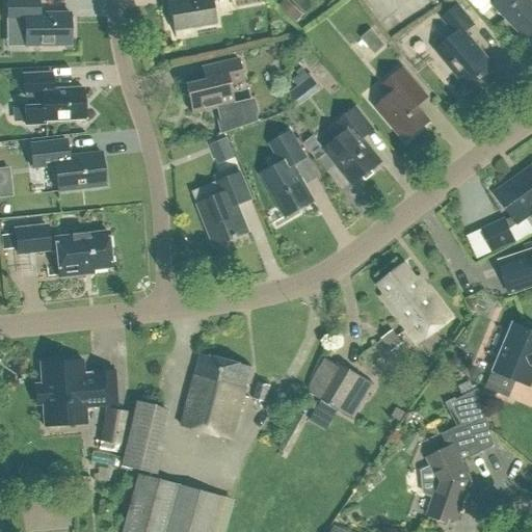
[(38,14),(37,0),(6,0),(7,21),(25,20),(25,47),(70,46),(70,14),(38,14)]
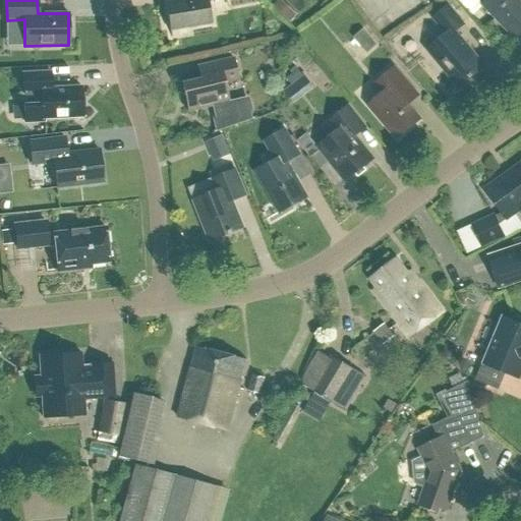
[(170,31),(211,23),(207,1),(210,0),(175,0),(165,2),(170,31)]
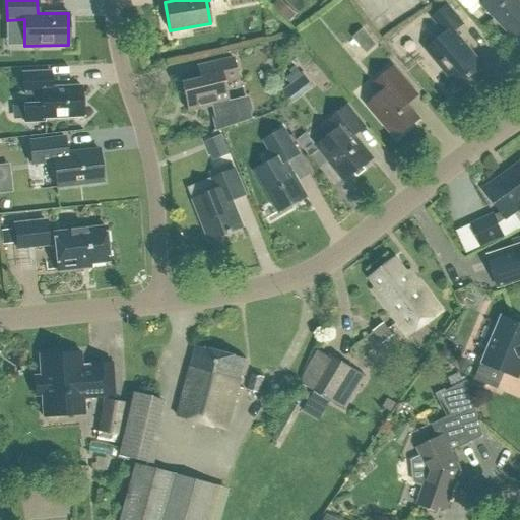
[(280,0),(275,0),(271,4),(289,21),(296,14),(280,0)]
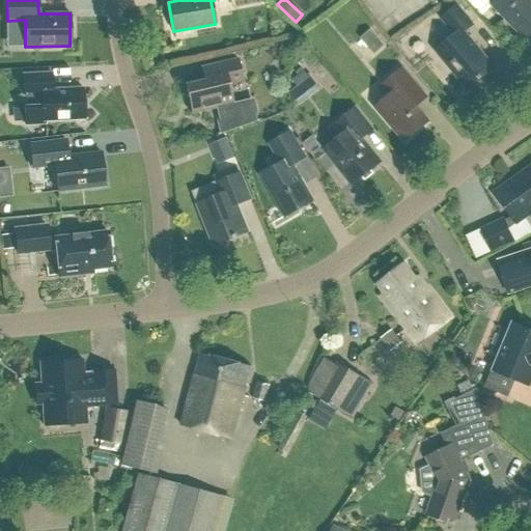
[(527,40),(530,35),(530,1),(529,0),(496,0),(492,5),(527,40)]
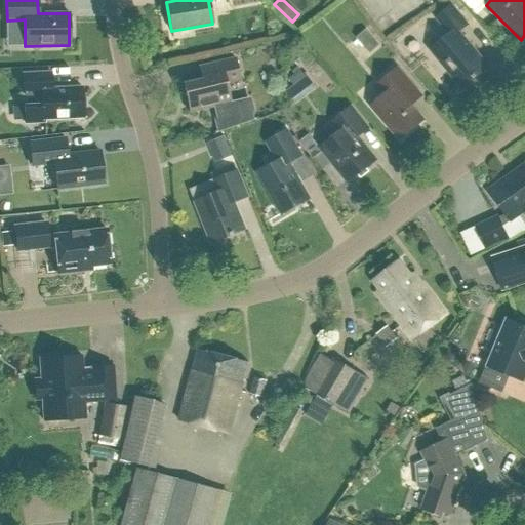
[(462,88),(488,68),(458,33),(468,25),(451,5),(436,18),(449,35),(431,50),(462,88)]
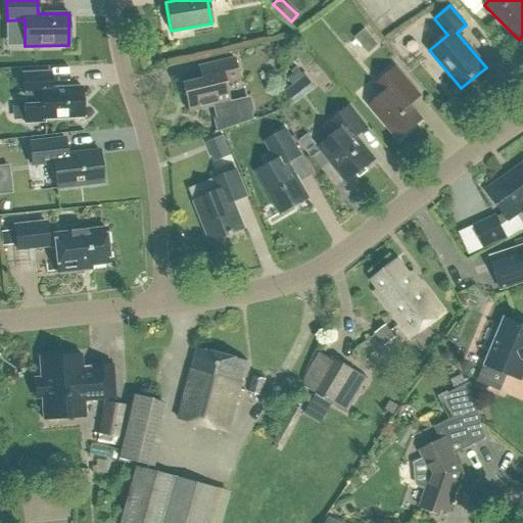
[(370,54),(380,46),(366,30),(355,39),(370,54)]
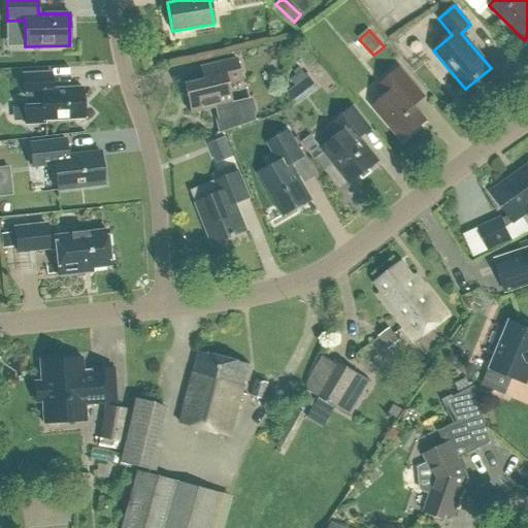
[(14,56),(24,56),(22,31),(13,32),(14,56)]
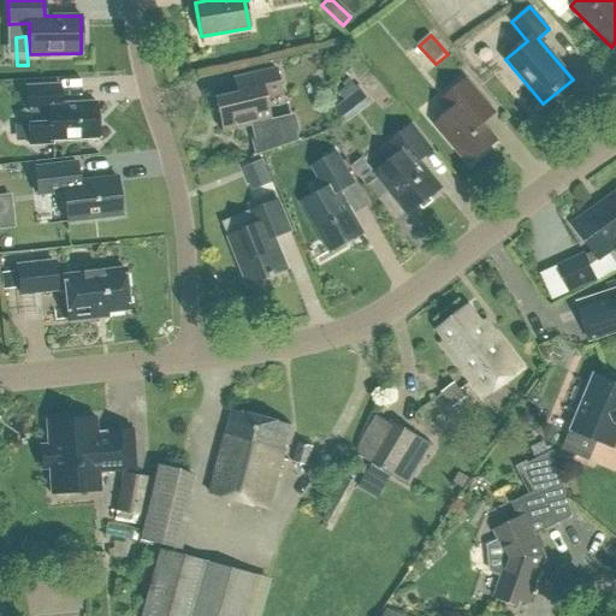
[(246,92),(214,99),(221,131),(249,125),(258,155),(300,141),(294,114),(270,120),(265,99),(282,94),(276,69),(242,77),(246,92)]
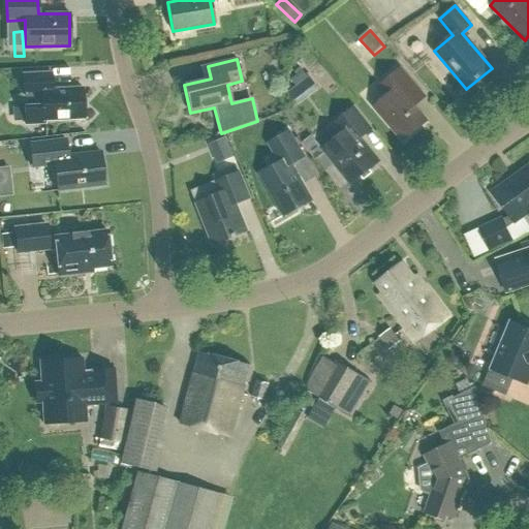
[(404,142),(428,121),(414,106),(426,97),(401,68),(380,86),(387,95),(374,107),(404,142)]
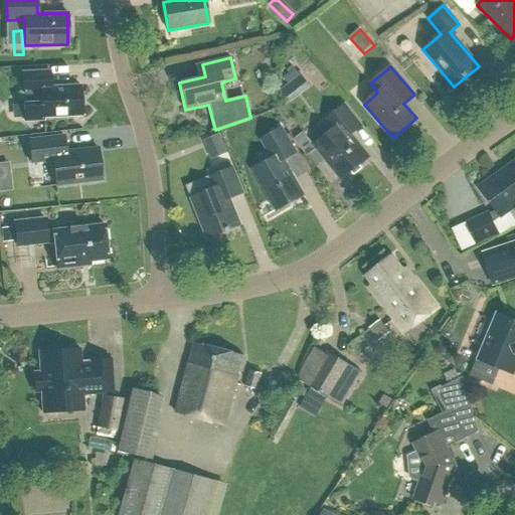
[(50,87),(49,71),(21,72),(22,93),(24,93),(25,104),(23,104),(24,122),(43,121),(43,118),(81,116),(79,86),(50,87)]
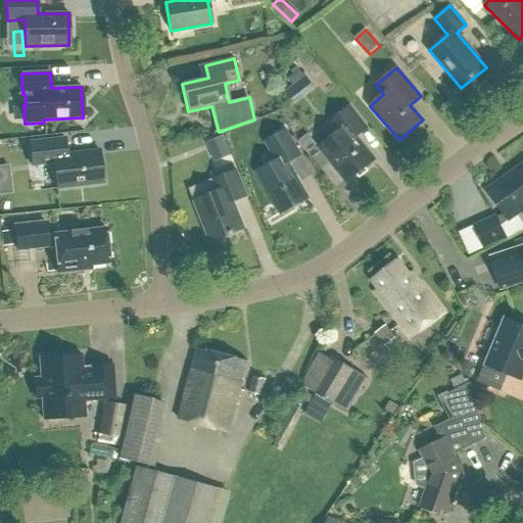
[(304,93),(314,87),(305,76),(296,82),(304,93)]
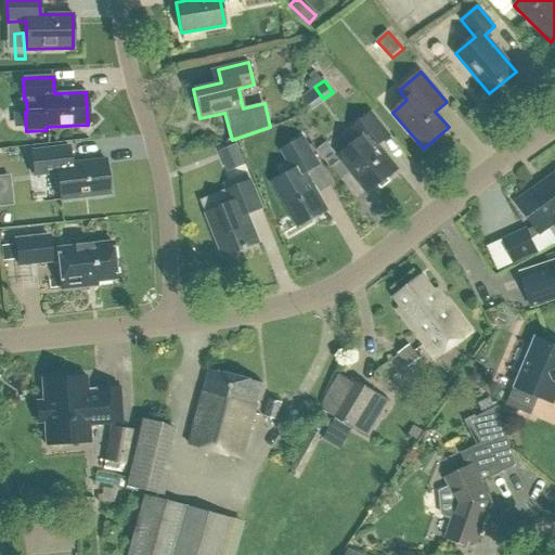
[(369,193),(398,169),(379,146),(390,137),(372,113),(351,129),(360,140),(338,157),(369,193)]
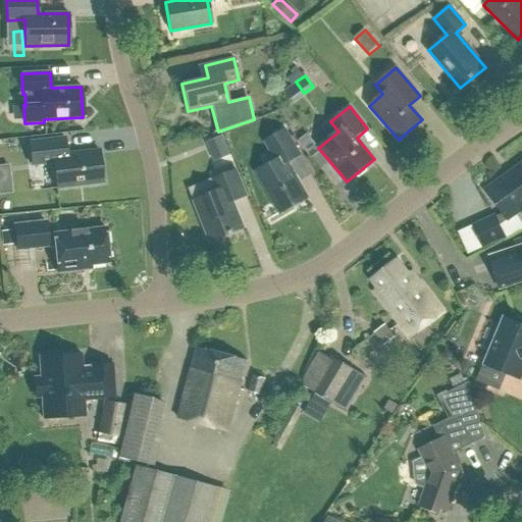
[(280,213),(308,197),(288,161),(301,154),(286,129),(265,142),(276,161),(257,173),(280,213)]
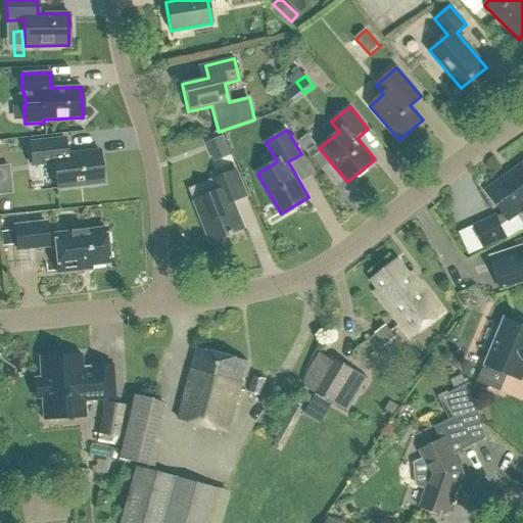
[(224,137),(208,143),(216,161),(231,155),(224,137)]
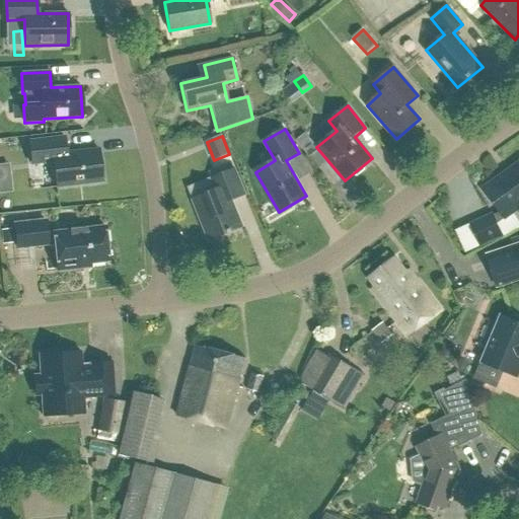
[(66,153),(64,137),(28,141),(31,164),(53,161),(56,188),(102,181),(98,149),(66,153)]
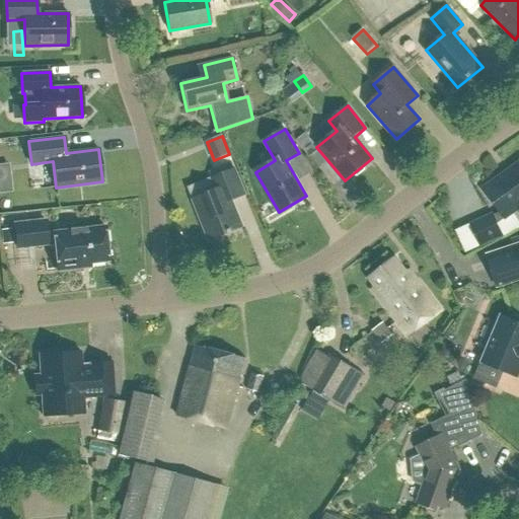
[(506,220),(518,210),(518,163),(484,189),(500,213),(494,217),(493,215),(470,225),(480,247),(503,237),(498,225),(505,220),(506,220)]
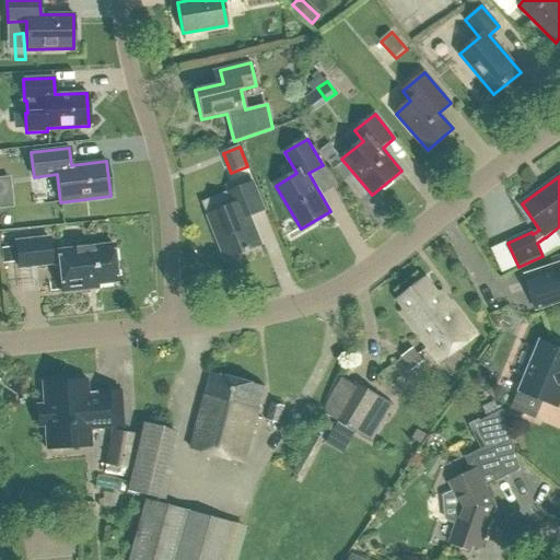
[(0,211),(12,210),(8,179),(0,179),(0,211)]
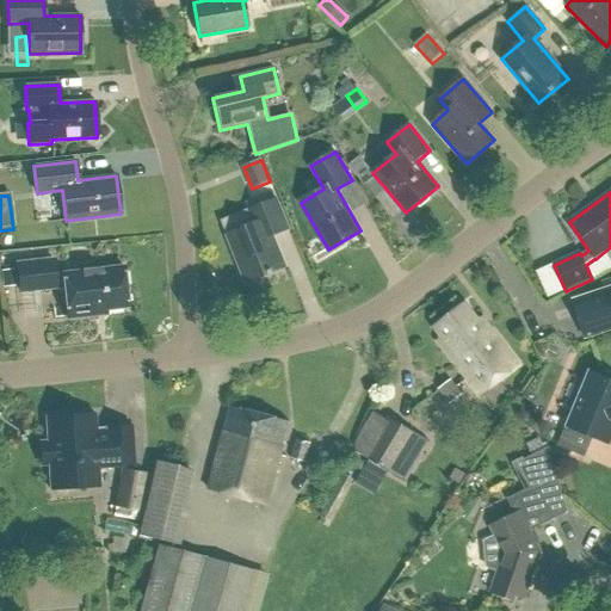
[(247,283),(287,267),(273,236),(289,229),(277,199),(250,210),(255,223),(227,235),(247,283)]
